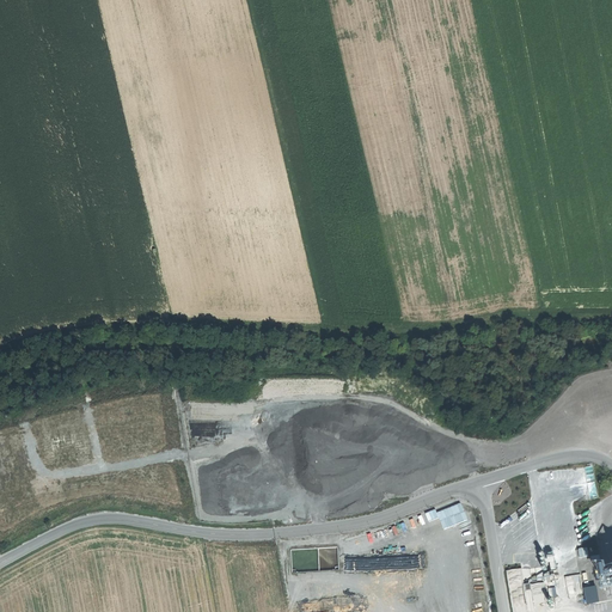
[(593,466),(585,467),(591,499),(599,497),(593,466)]
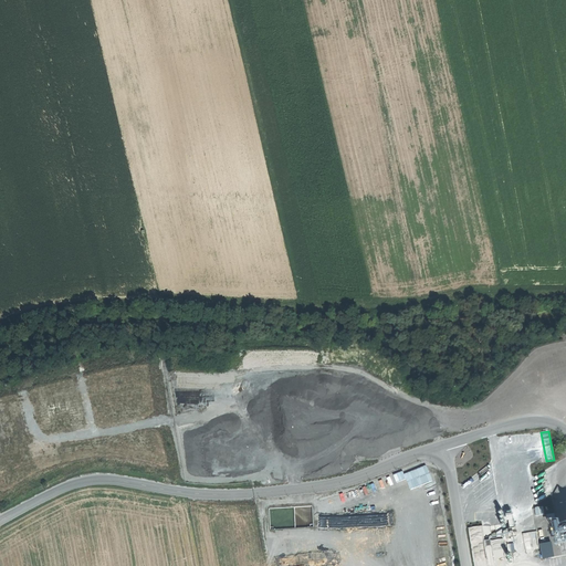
[(269,507),(270,530),(314,527),(313,505),(269,507)]
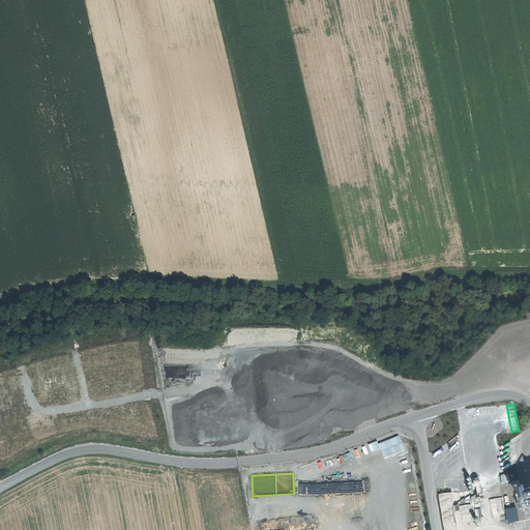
[(501,474),(502,483),(509,482),(508,473),(501,474)]
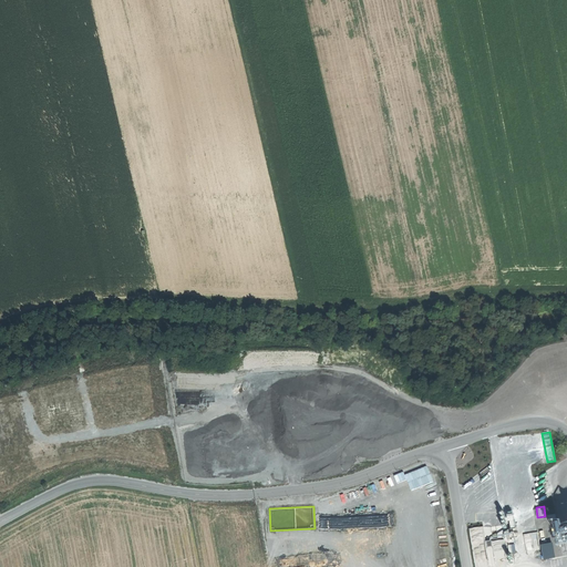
[(514,511),(507,512),(512,537),(517,537),(514,511)]
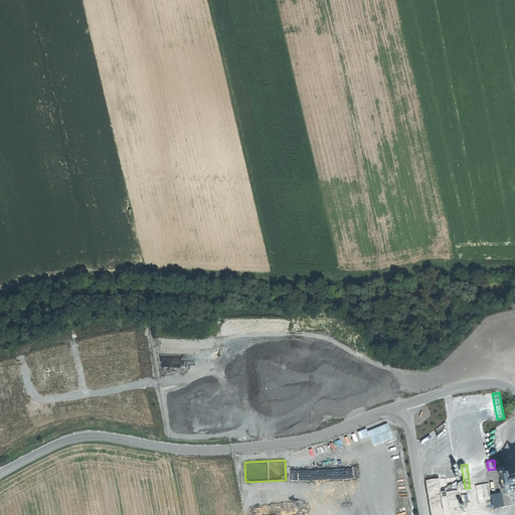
[(506,472),(500,473),(504,495),(514,493),(514,475),(507,477),(506,472)]
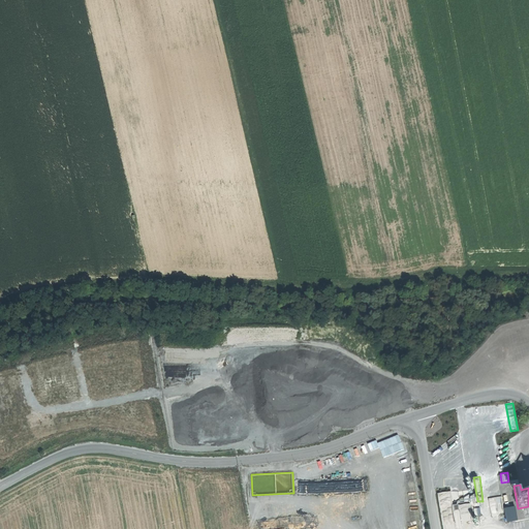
[(452,491),(439,493),(442,516),(444,516),(445,525),(456,523),(456,521),(459,520),(459,519),(456,519),(452,491)]
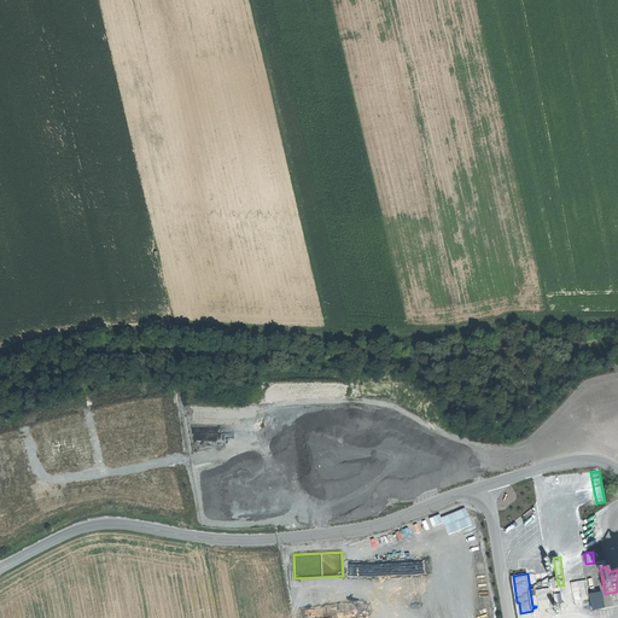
[(601,592),(589,593),(593,610),(605,607),(601,592)]
